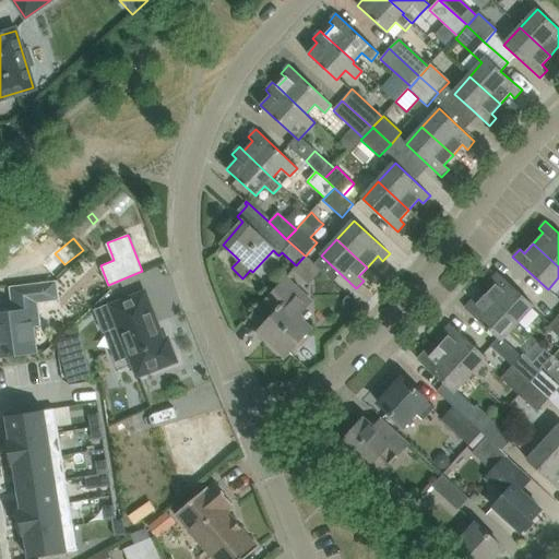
[(296,265),(293,270),(296,273),(308,284),(321,270),(306,256),(305,256),(296,265)]
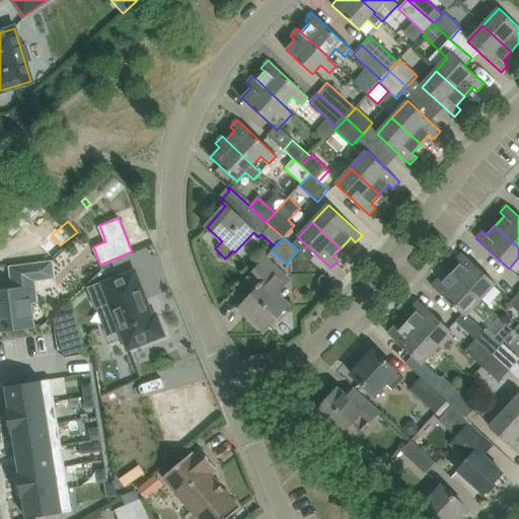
[(459,264),(450,274),(479,300),(495,283),(462,252),(455,260),(459,264)]
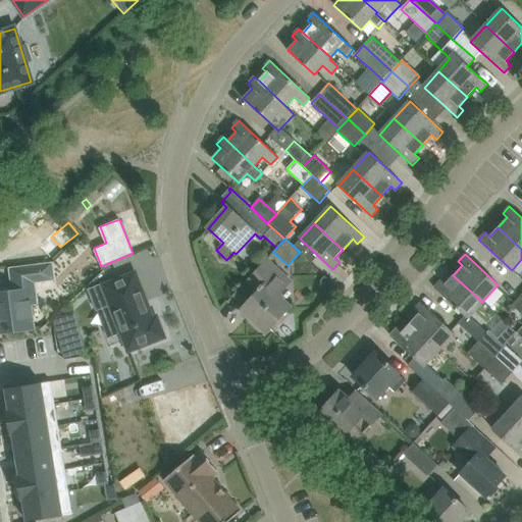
[(258,292),(242,309),(266,332),(290,307),(277,295),(291,280),(275,267),(266,259),(260,266),(246,281),(258,292)]
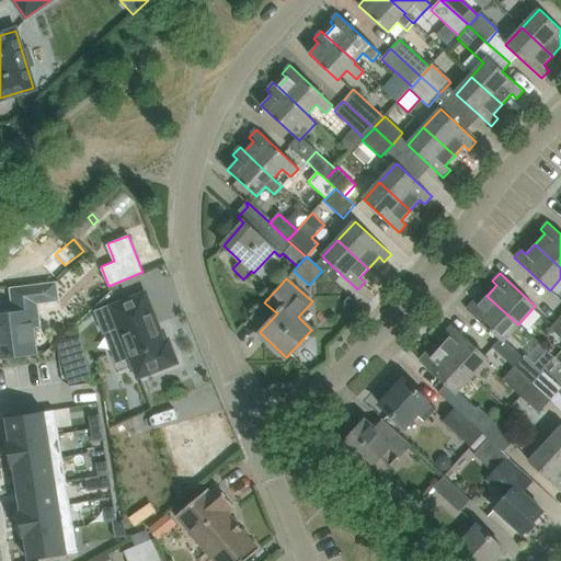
[(12,313),(0,315),(0,357),(34,353),(31,325),(39,324),(36,306),(60,304),(57,282),(9,287),(12,313)]
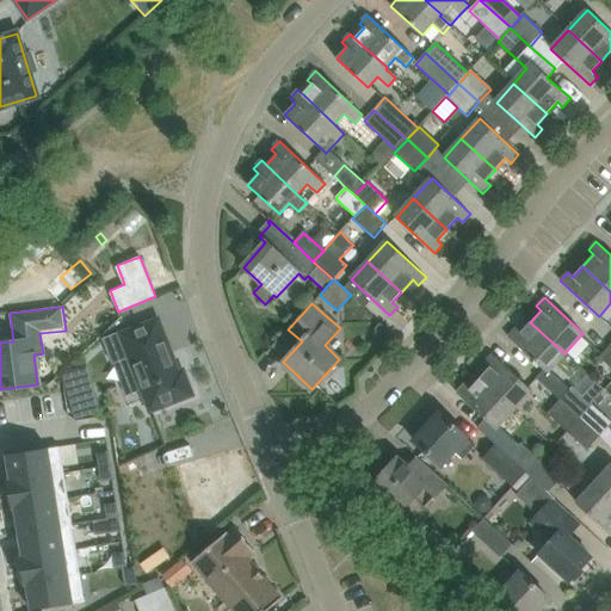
[(159,319),(136,327),(119,333),(119,332),(103,339),(112,364),(129,357),(150,412),(193,395),(183,370),(174,374),(167,355),(172,352),(159,319)]
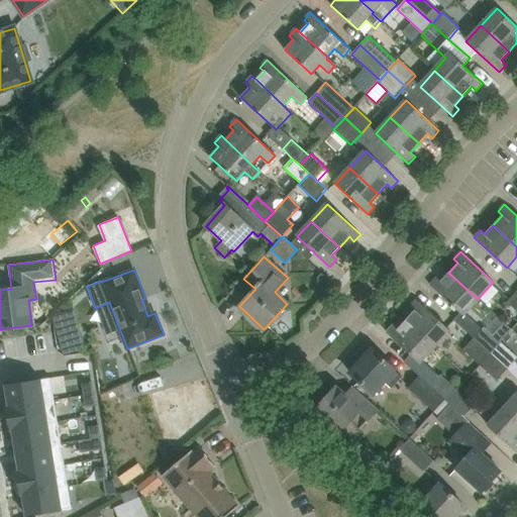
[(430,285),(463,315),(478,299),(448,273),(441,282),(436,278),(430,285)]
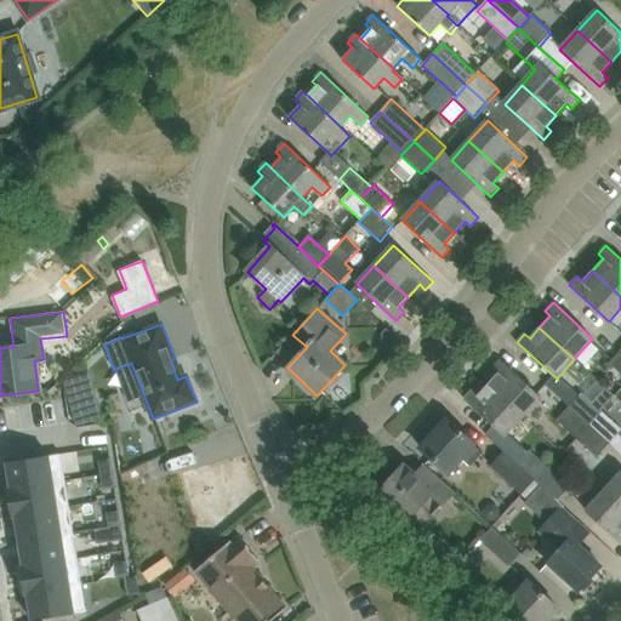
[(620,351),(609,364),(620,374),(620,351)]
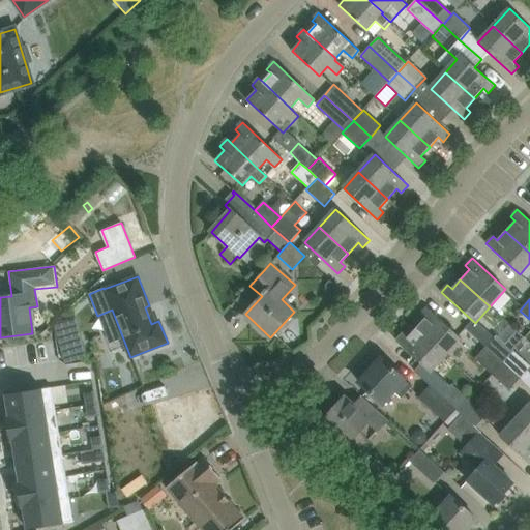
[(446,355),(462,339),(442,321),(428,306),(420,315),(424,319),(416,328),(446,355)]
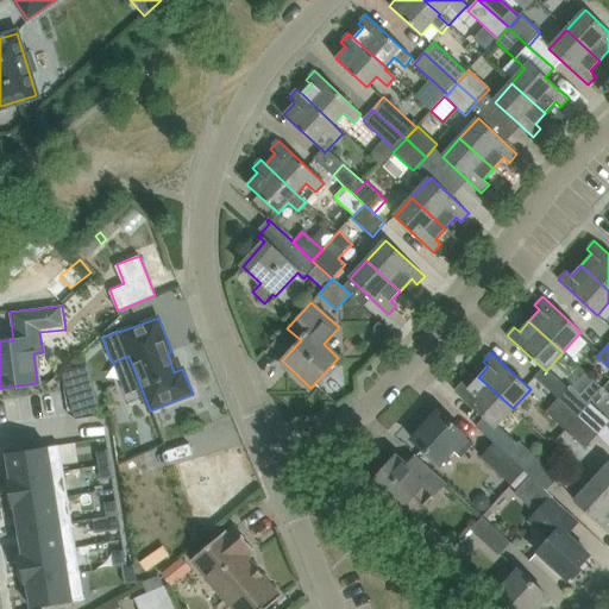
[(469,388),(463,383),(454,391),(495,427),(513,408),(478,377),(469,388)]
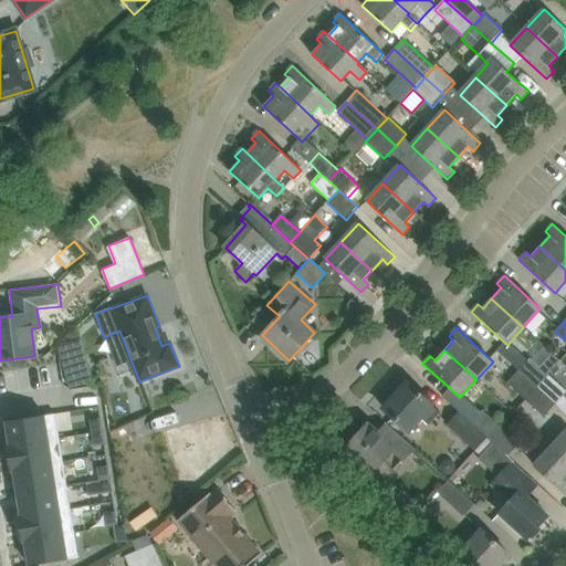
[(552,352),(538,366),(547,374),(559,359),(552,352)]
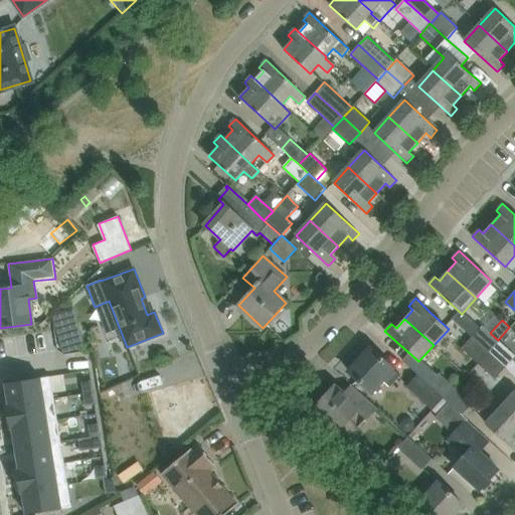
[(487,351),(498,340),(490,333),(483,326),(473,338),(487,351)]
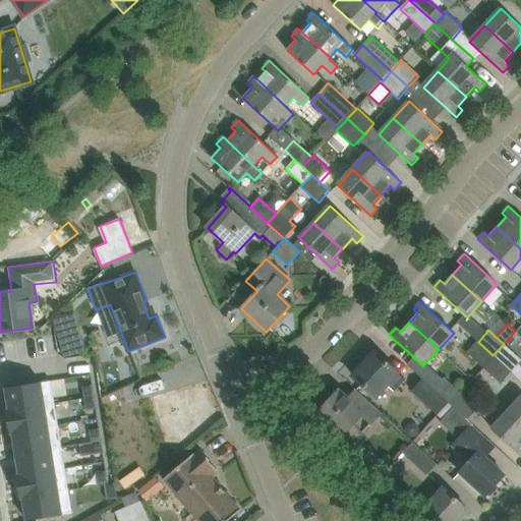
[(467,353),(482,367),(493,355),(478,342),(467,353)]
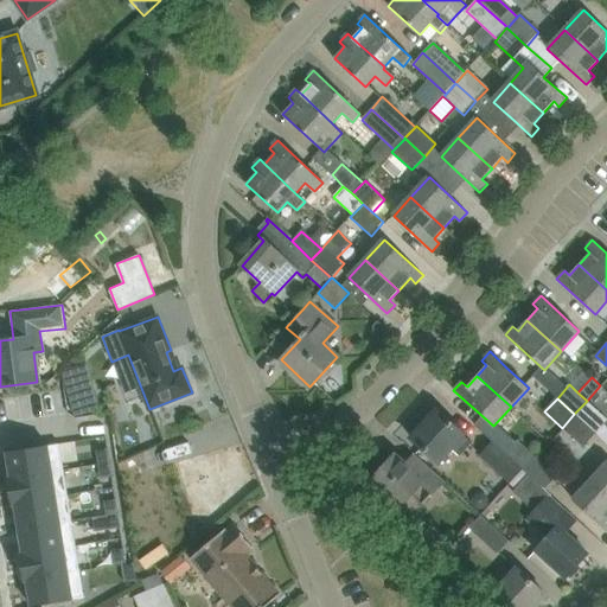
[(606,419),(587,401),(574,414),(595,434),(606,421),(606,419)]
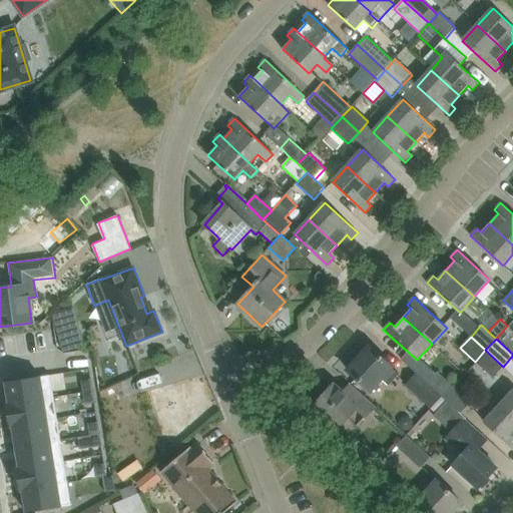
[(347,370),(362,383),(372,392),(383,380),(389,386),(400,374),(369,346),(347,370)]
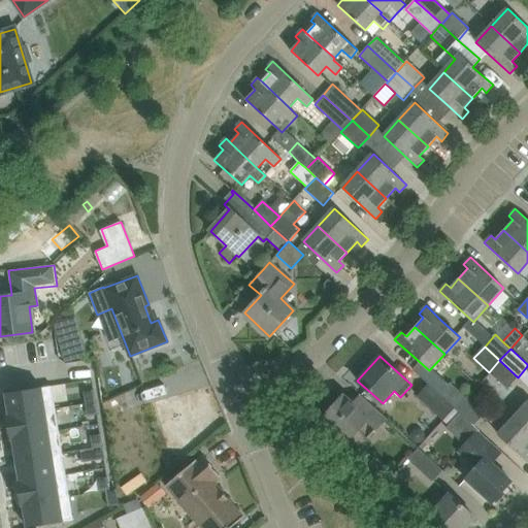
[(499,360),(489,372),(490,372),(500,383),(507,389),(518,377),(499,360)]
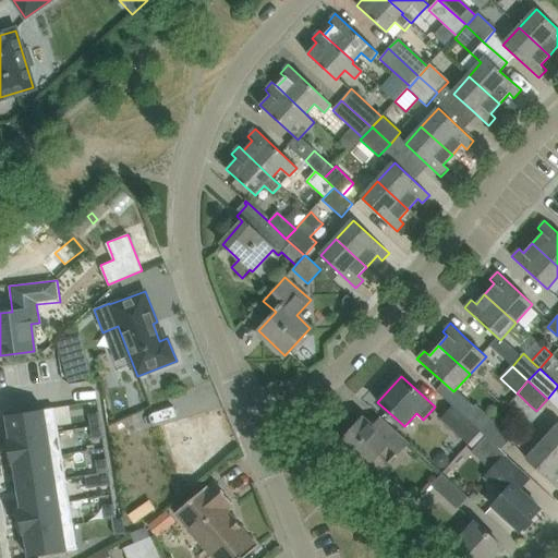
[(476,404),(464,417),(481,432),(493,420),(476,404)]
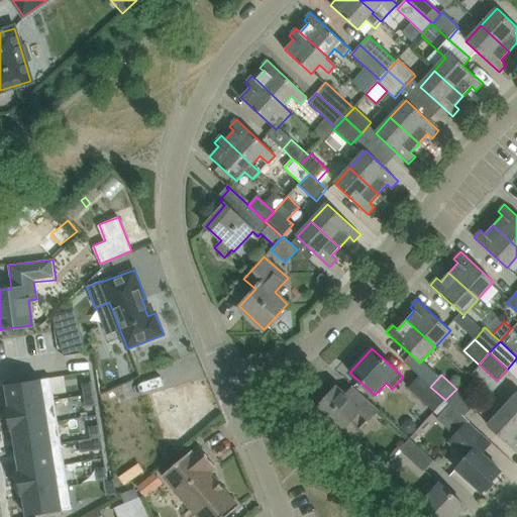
[(434,412),(435,412),(445,400),(430,387),(420,377),(409,389),(434,412)]
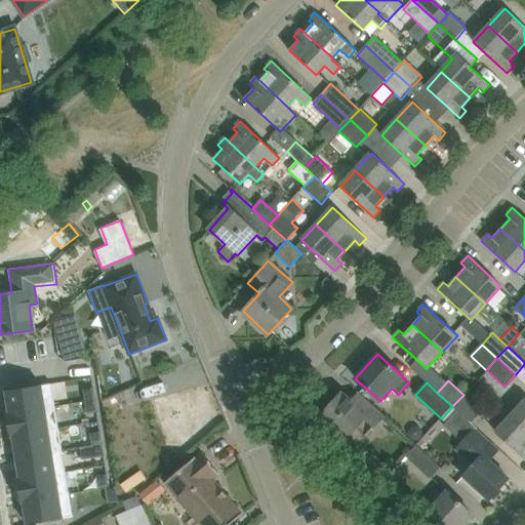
[(463,395),(452,406),(471,423),(482,411),(472,402),(484,390),(475,382),(463,395)]
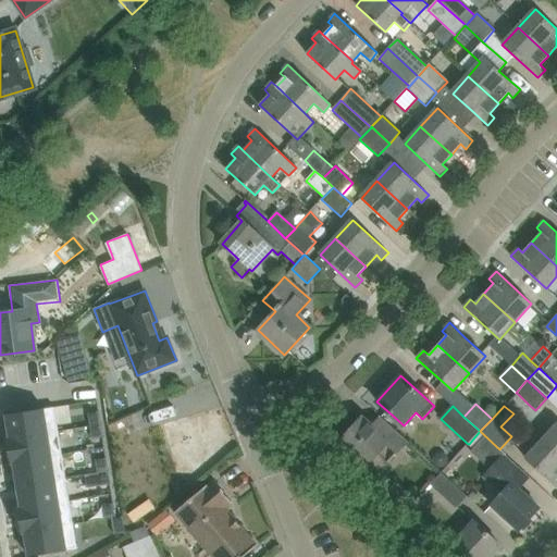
[(58,430),(54,407),(5,415),(10,437),(58,430)]
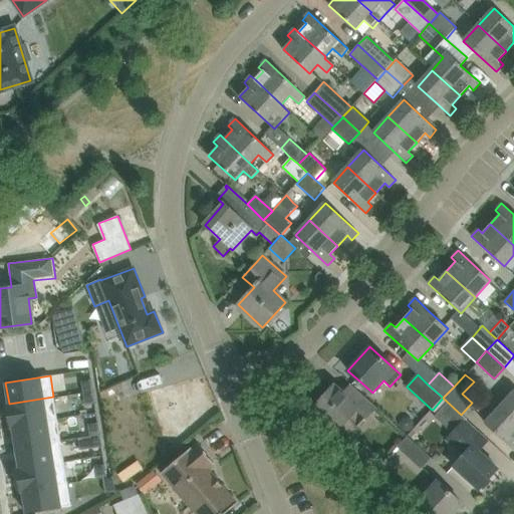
[(91,379),(81,380),(83,393),(93,392),(91,379)]
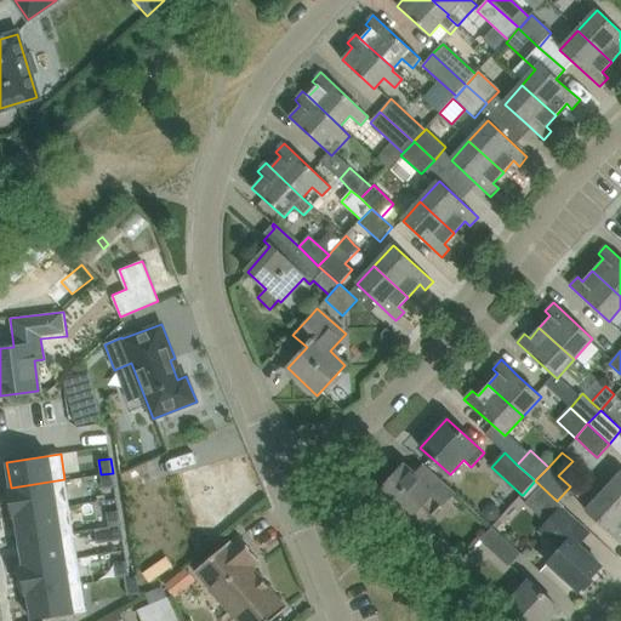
[(425,465),(415,476),(404,465),(379,493),(409,519),(422,505),(433,516),(455,491),(425,465)]
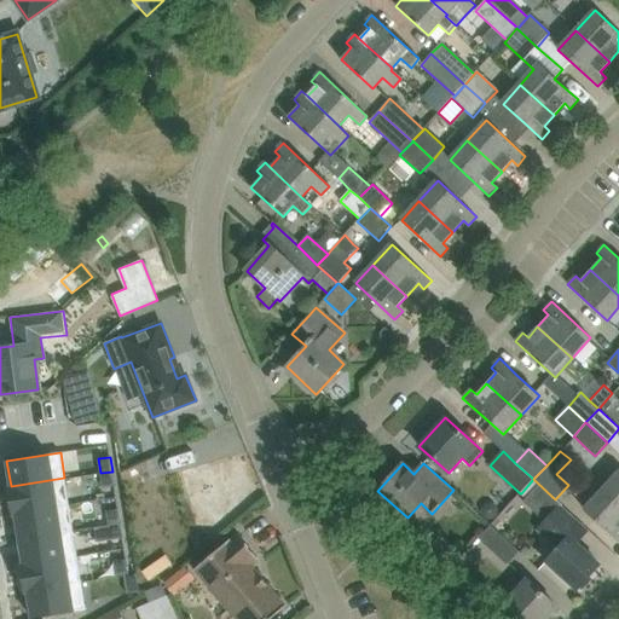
[(618,470),(602,490),(618,504),(618,470)]
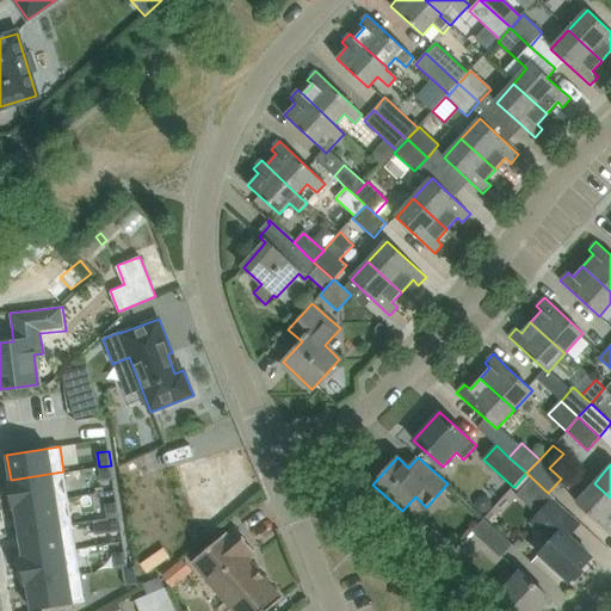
[(111,466),(99,467),(102,482),(113,481),(111,466)]
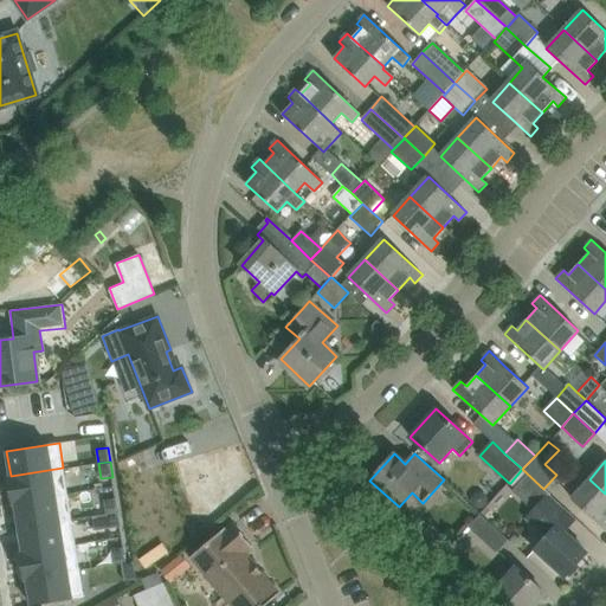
[(68,496),(63,468),(11,476),(7,477),(12,504),(14,504),(68,496)]
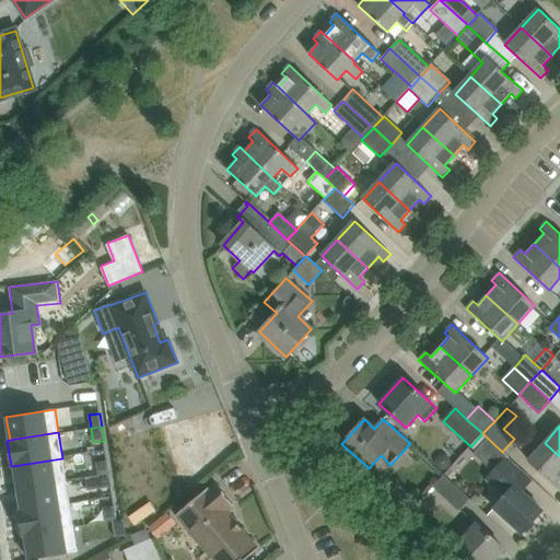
[(508,457),(502,452),(482,433),(471,446),(476,451),(473,453),(494,473),(488,479),(505,496),(494,509),(522,534),(543,511),(522,491),(531,480),(506,458),(508,457)]
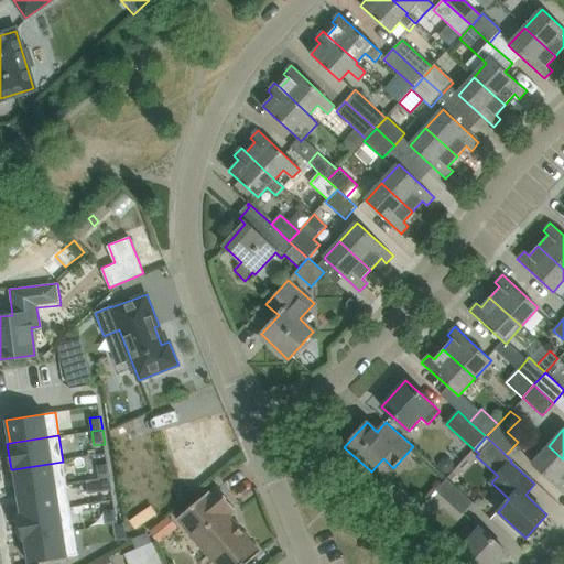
[(563,459),(549,446),(532,465),(563,494),(563,459)]
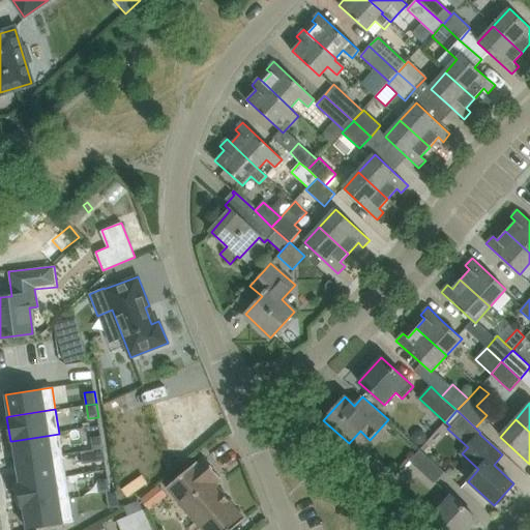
[(62,454),(59,434),(12,441),(17,462),(62,454)]
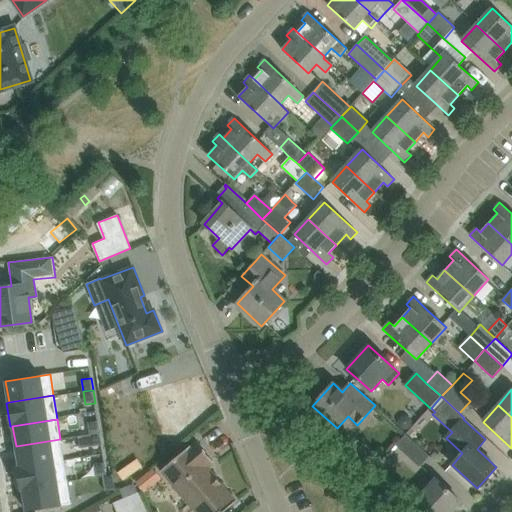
[(98,420),(87,421),(88,435),(100,433),(98,420)]
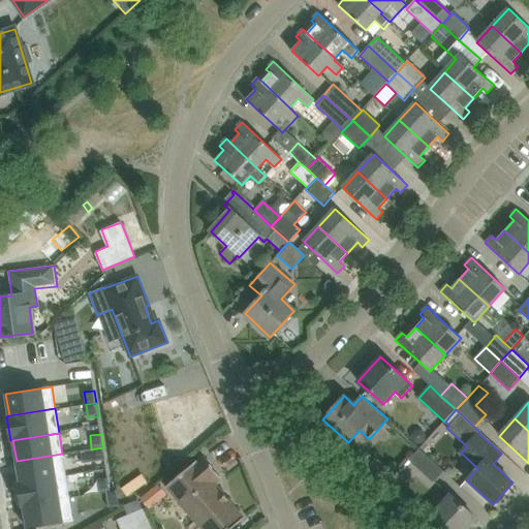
[(103,447),(91,449),(93,462),(104,461),(105,461),(103,447)]
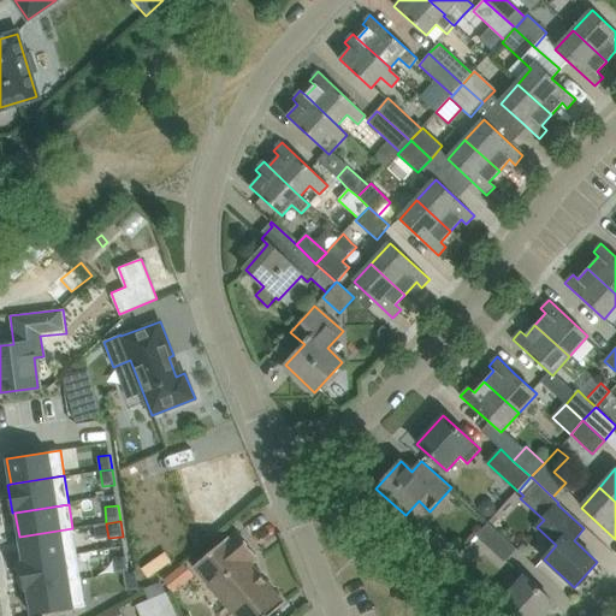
[(489,522),(475,535),(504,562),(516,549),(489,522)]
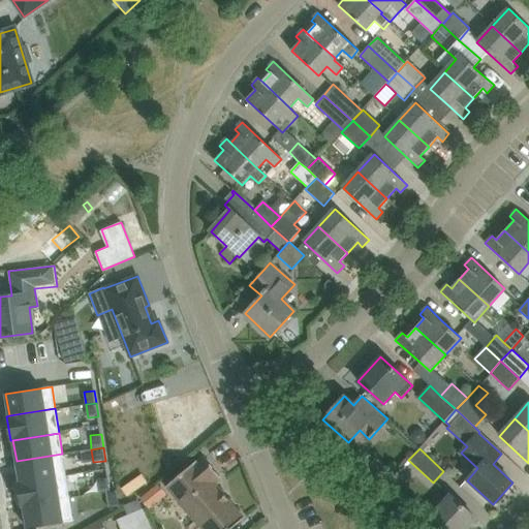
[(66,474),(62,454),(17,461),(20,481),(66,474)]
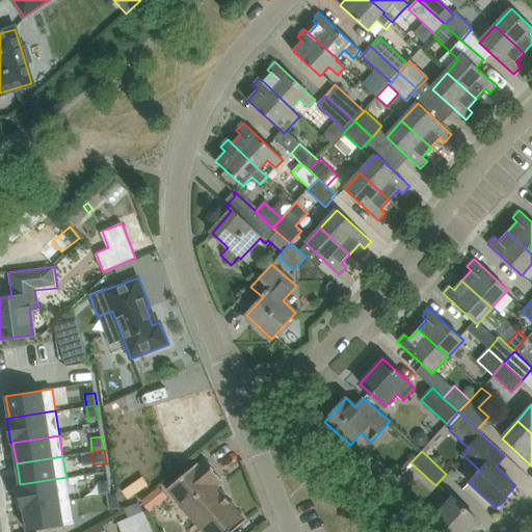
[(175,458),(164,459),(165,470),(175,469),(175,458)]
